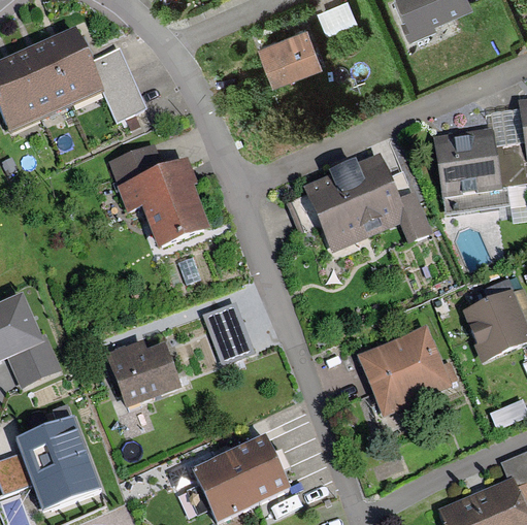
[(334,0),(317,7),(328,34),(358,22),(349,0),(334,0)]
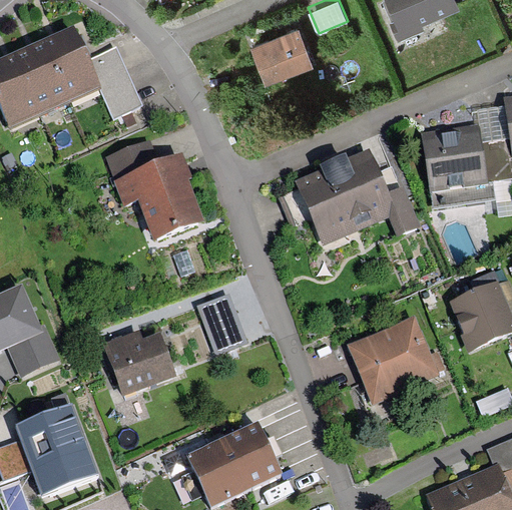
[(390,0),(396,14),(391,16),(399,34),(423,23),(421,18),(458,2),(457,0),(390,0)]
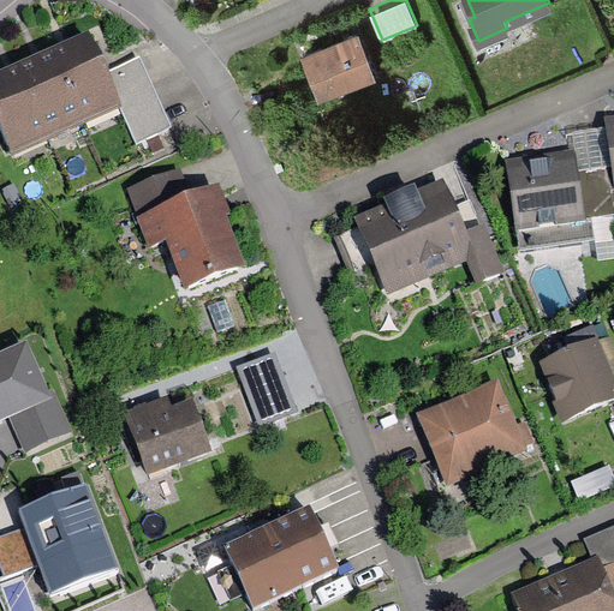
[(377,71),(359,23),(300,45),(319,93),(377,71)]
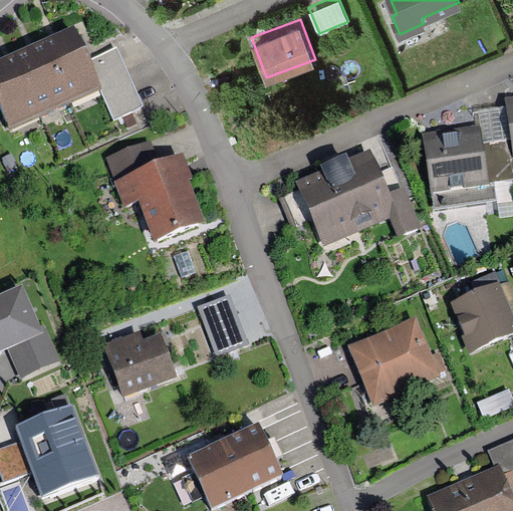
[(3,64),(0,65),(0,106),(11,132),(98,91),(112,120),(144,105),(115,45),(89,57),(77,30),(55,40),(33,50),(3,64)]
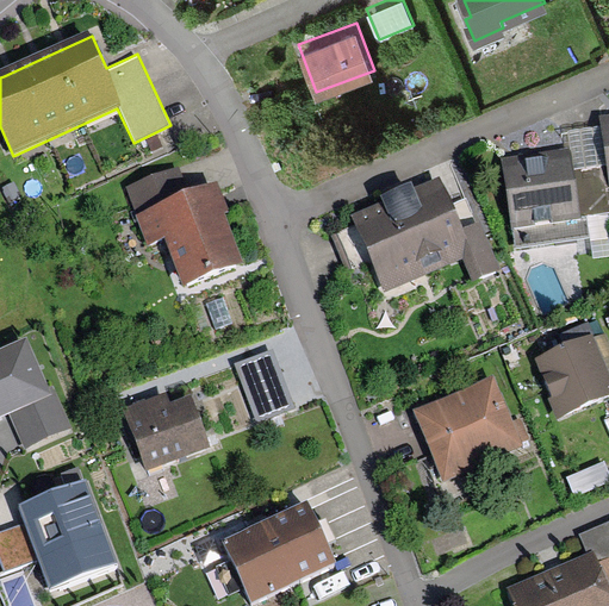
[(608,180),(601,124),(566,130),(569,147),(579,216),(585,214),(608,210),(608,180)]
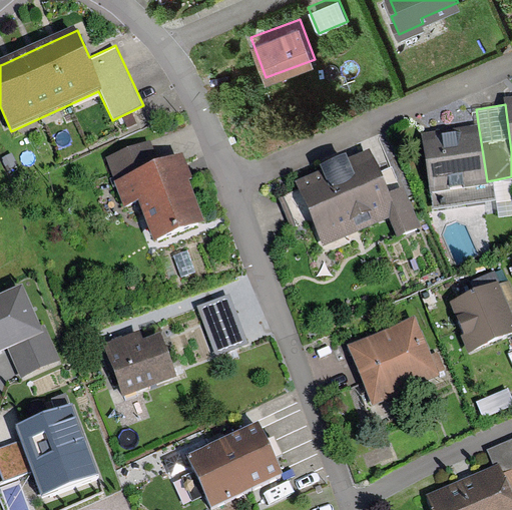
[(487,181),(478,123),(422,131),(433,205),(494,196),(492,180),(487,181)]
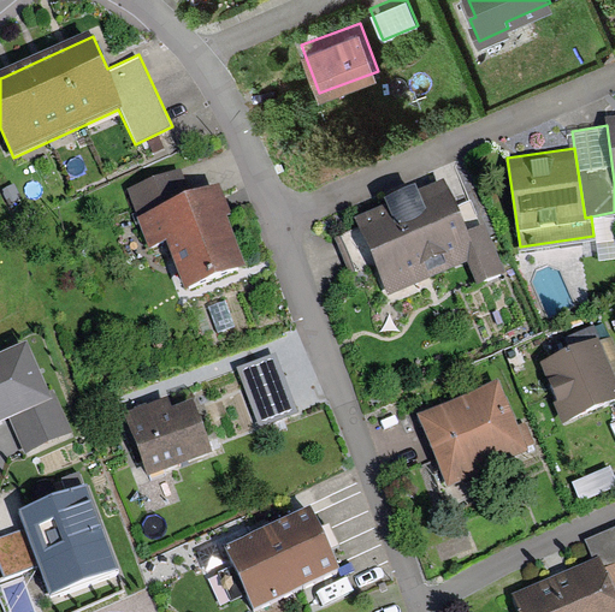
[(184,286),(243,263),(225,218),(230,215),(217,184),(189,195),(179,170),(129,189),(151,244),(166,238),(175,262),(184,286)]
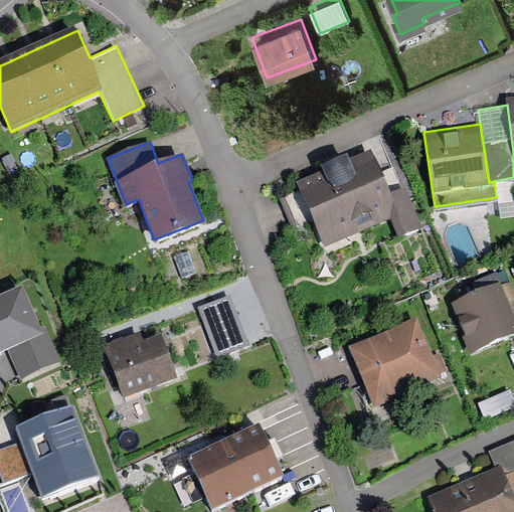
[(322,170),(296,181),(299,187),(279,196),(292,225),(311,217),(323,246),(390,217),(398,234),(421,224),(405,186),(402,187),(394,166),(379,172),(370,150),(347,160),(345,156),(320,166),(322,170)]
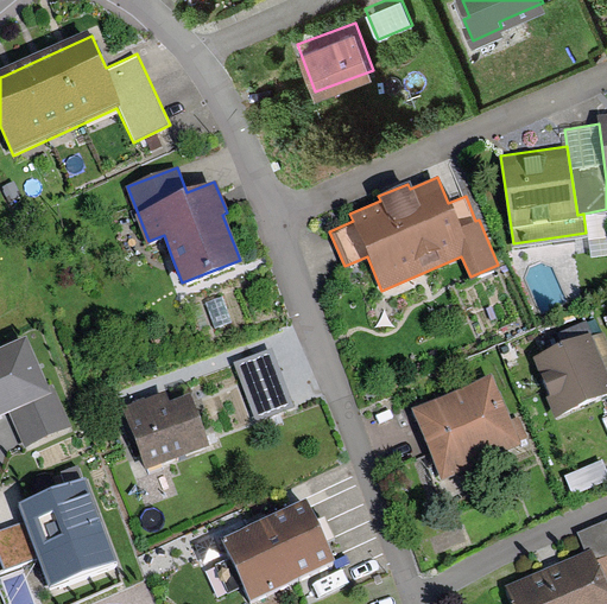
[(589,332),(533,356),(557,414),(606,393),(606,375),(605,370),(589,332)]
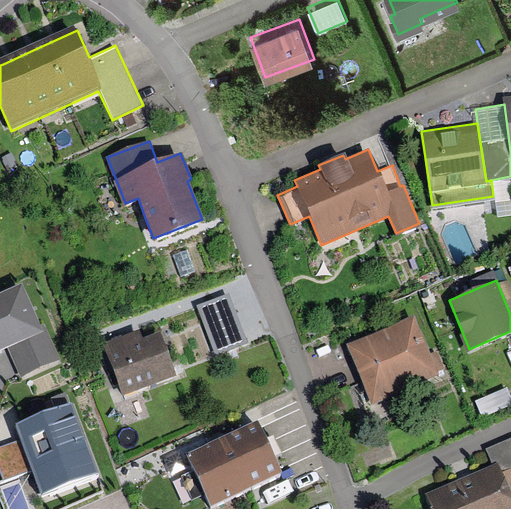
[(22,283),(0,293),(0,350),(4,349),(8,347),(21,376),(60,358),(43,318),(39,320),(22,283)]
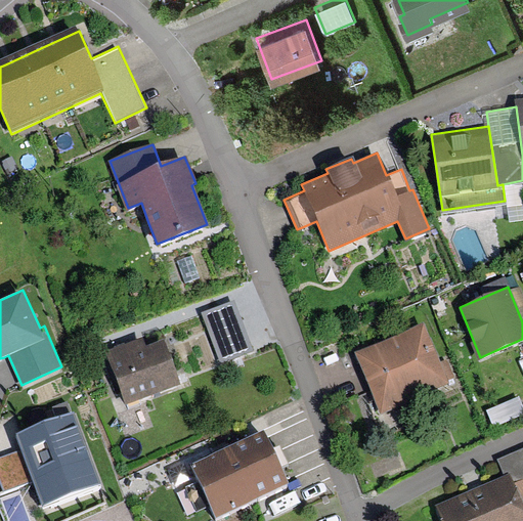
[(233,300),(204,311),(221,358),(251,346),(233,300)]
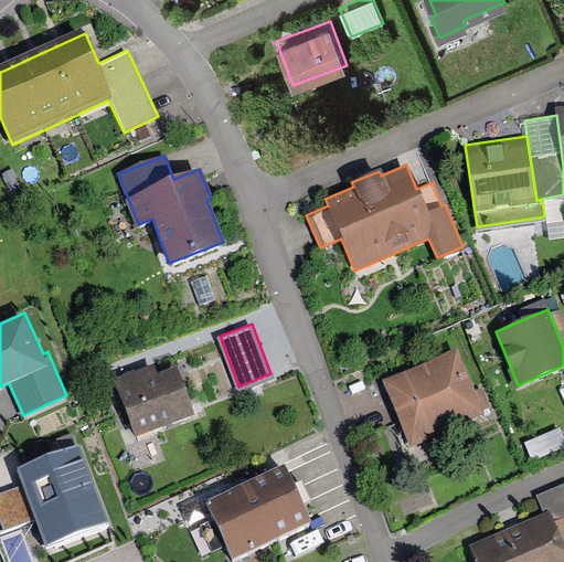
[(472,389),(456,349),(383,380),(411,446),(485,415),(481,407),(489,405),(480,385),(472,389)]
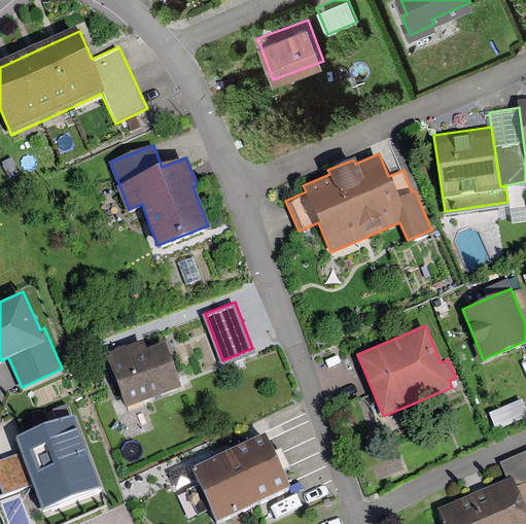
[(108,352),(129,406),(181,386),(165,343),(149,348),(146,339),(108,352)]
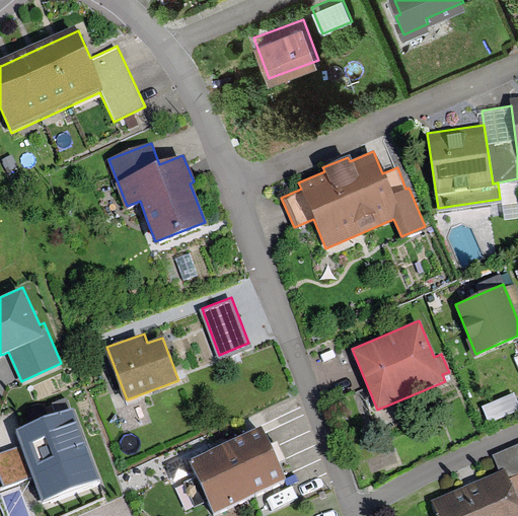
[(517,400),(514,391),(482,406),(490,422),(517,409),(517,400)]
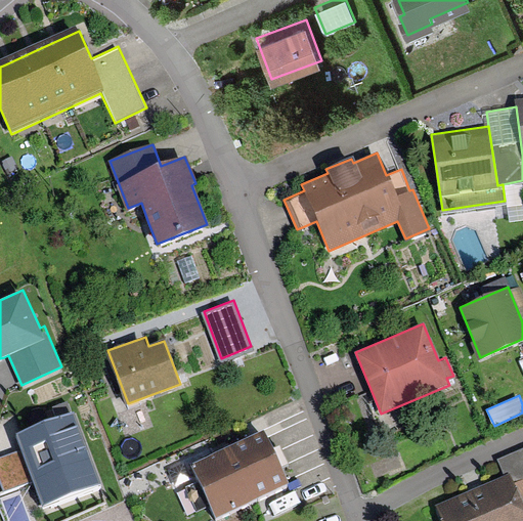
[(98,482),(73,414),(18,434),(24,448),(0,458),(0,475),(5,488),(34,478),(43,504),(98,482)]
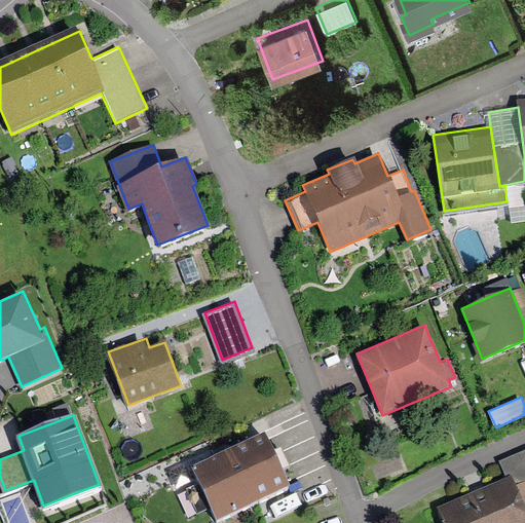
[(190,465),(216,520),(290,486),(277,458),(265,432),(190,465)]
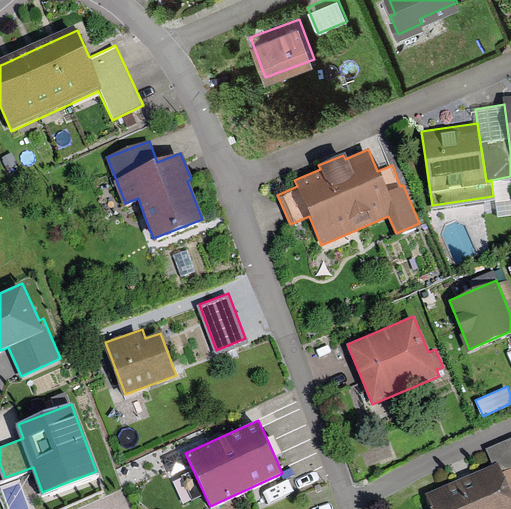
[(510,436),(485,447),(492,463),(497,460),(510,493),(510,436)]
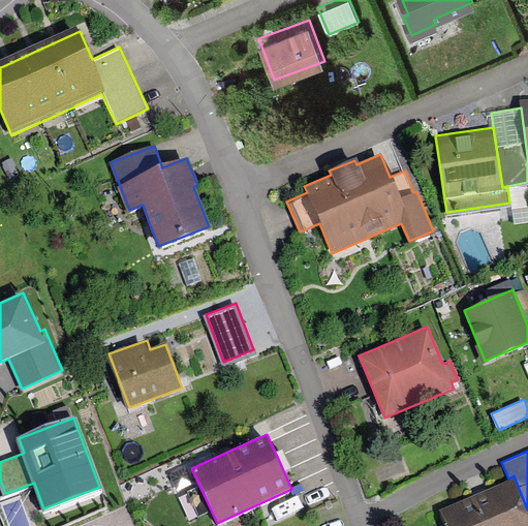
[(436,508),(443,525),(527,525),(527,509),(514,475),(508,478),(436,508)]
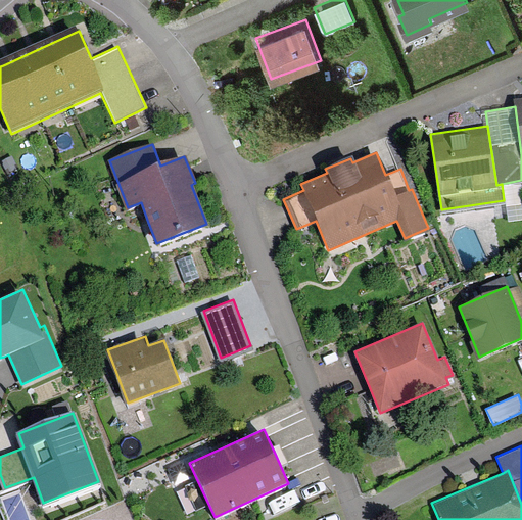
All buildings are outlined.
